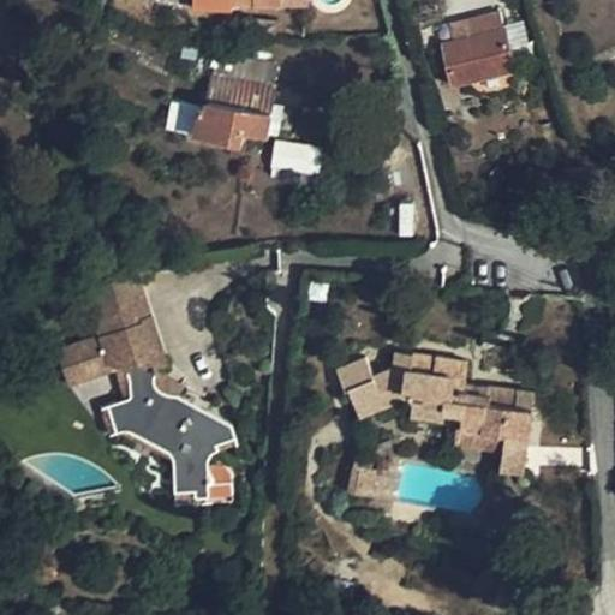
[(447,43),(457,82),(515,67),(506,29),(501,10),(499,10),(469,17),(473,36),(447,43)]
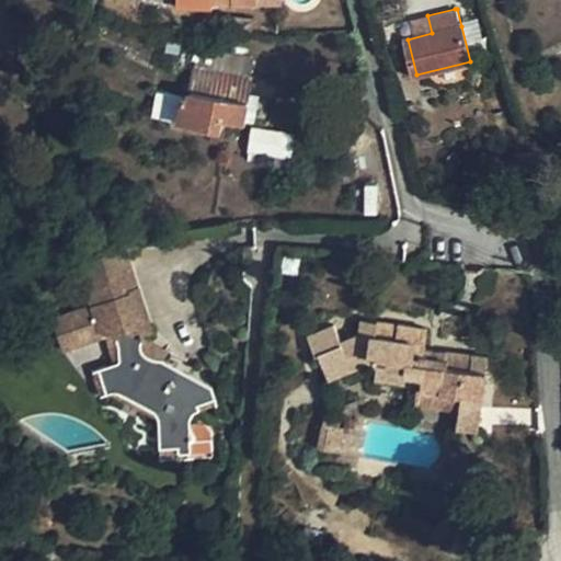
[(194,67),(252,77),(255,57),(198,46),(194,67)]
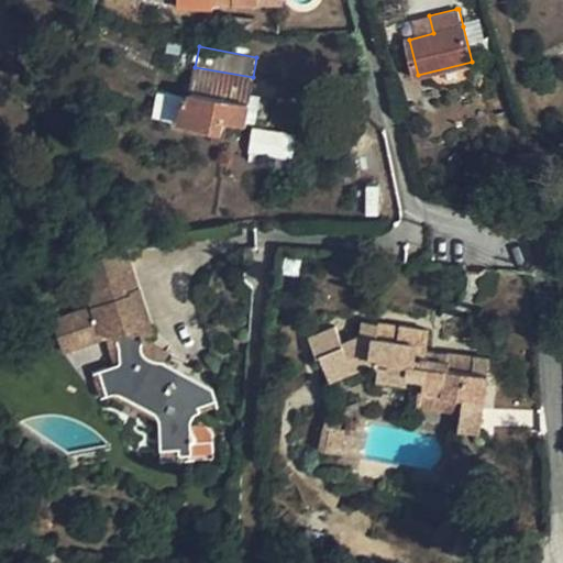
[(189,96),(183,95),(179,112),(177,120),(221,128),(223,117),(244,121),(253,77),(195,67),(189,96)]
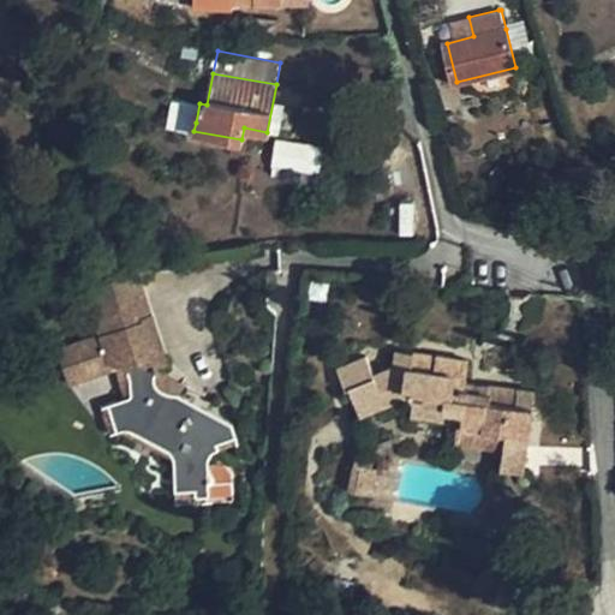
[(172,115),(196,123),(199,103),(177,97),(172,115)]
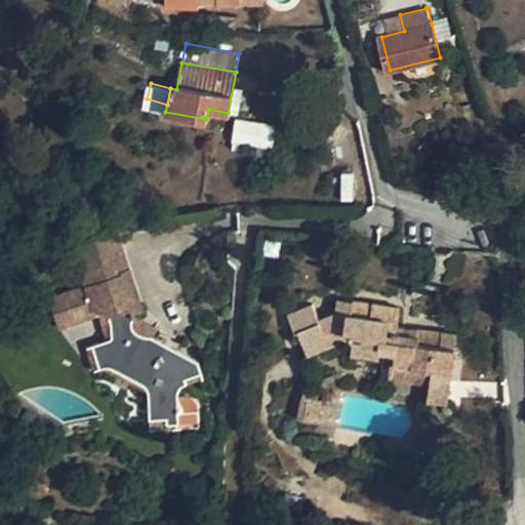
[(232,147),(272,146),(272,121),(232,122),(232,147)]
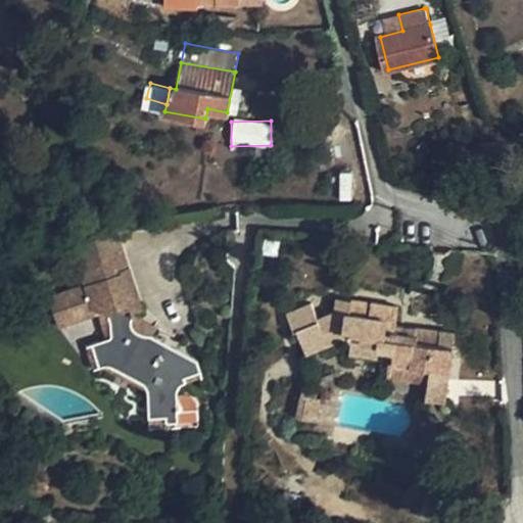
[(93,260),(124,250),(116,231),(70,246),(75,259),(91,254),(93,260)]
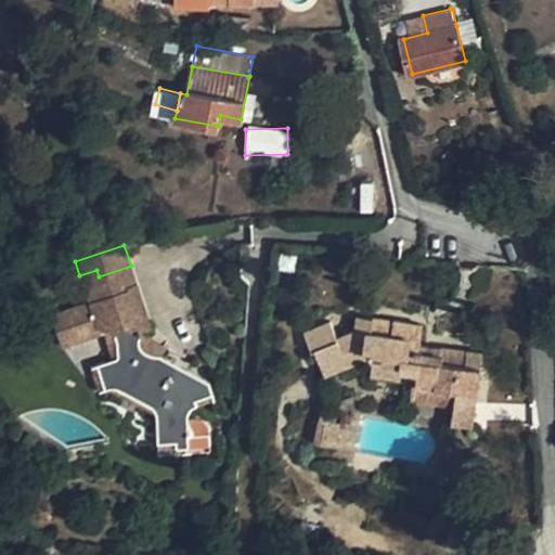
[(79,275),(88,300),(100,336),(104,334),(110,332),(115,334),(117,338),(117,340),(118,356),(118,357),(116,358),(113,359),(98,363),(106,389),(110,388),(115,386),(117,387),(118,387),(119,387),(152,405),(153,407),(155,409),(155,410),(156,412),(157,416),(158,440),(158,454),(175,454),(180,454),(188,453),(190,453),(190,443),(190,435),(193,434),(194,431),(193,429),(191,423),(189,421),(188,414),(189,411),(191,408),(194,407),(196,405),(195,400),(214,395),(209,383),(160,356),(158,356),(151,355),(146,353),(143,350),(141,347),(139,344),(140,339),(140,336),(141,335),(143,333),(145,330),(152,328),(138,283),(137,283),(131,266),(99,276),(97,270),(79,275)]
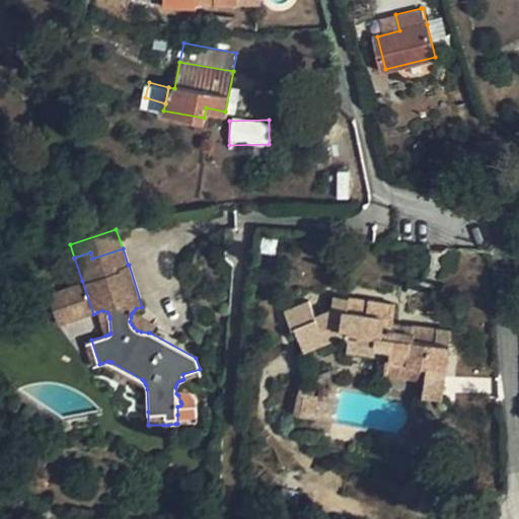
[(93,314),(82,281),(49,293),(60,324),(93,314)]
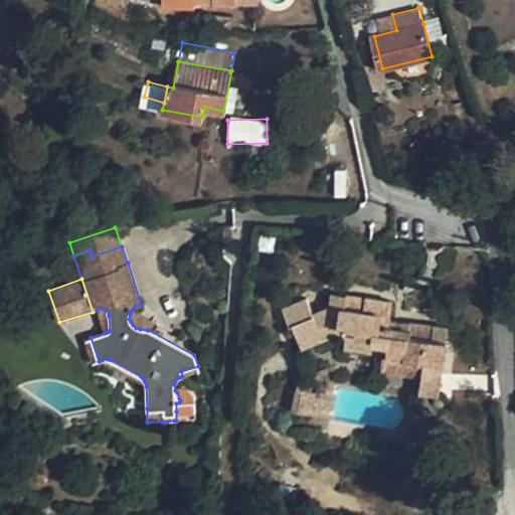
[(345,338),(385,344),(389,319),(392,302),(332,293),(330,307),(313,314),(307,299),(283,308),(290,325),(293,324),(302,347),(336,334),(345,338)]
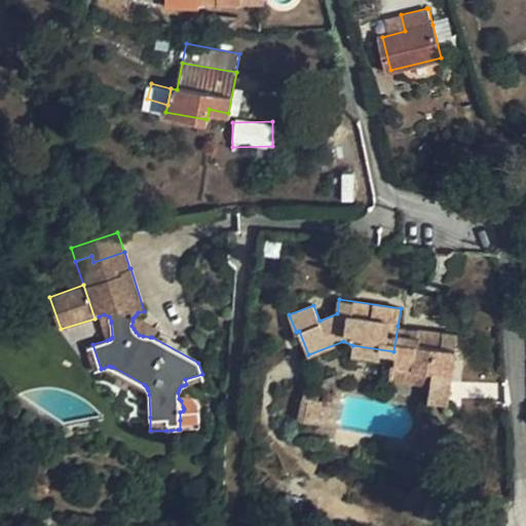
[(104,314),(99,316),(107,340),(110,339),(112,338),(112,337),(111,323),(111,321),(109,316),(104,314)]
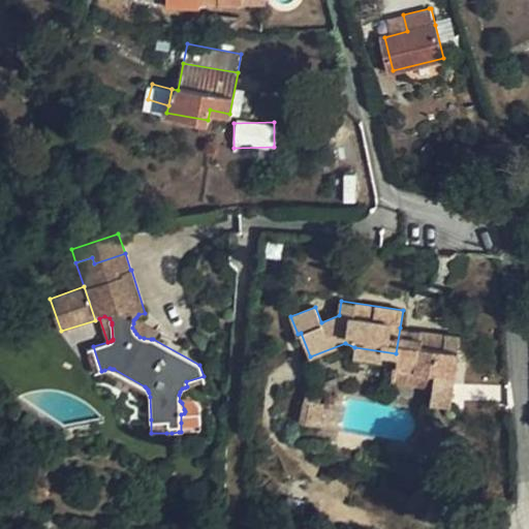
[(151,339),(153,339),(158,331),(136,317),(134,319),(133,320),(133,323),(132,328),(134,331),(136,334),(139,337),(144,338),(151,339)]
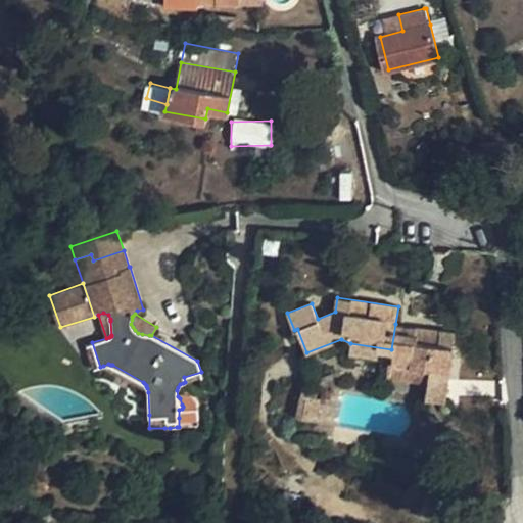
[(416,327),(395,324),(391,349),(389,361),(386,378),(388,378),(391,362),(430,367),(428,383),(426,398),(444,401),(455,333),(440,331),(439,337),(415,333),(416,327)]
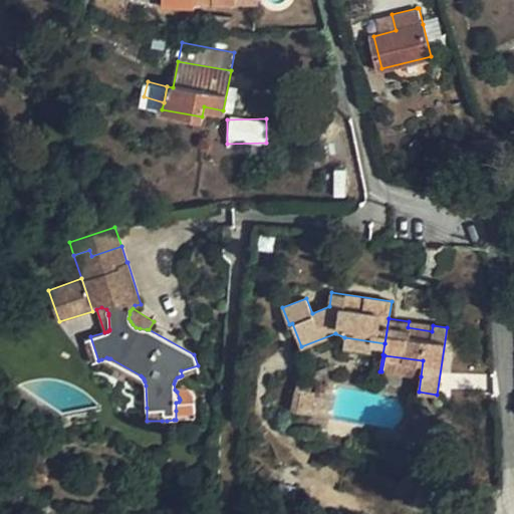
[(432,331),(433,325),(409,321),(408,327),(432,331)]
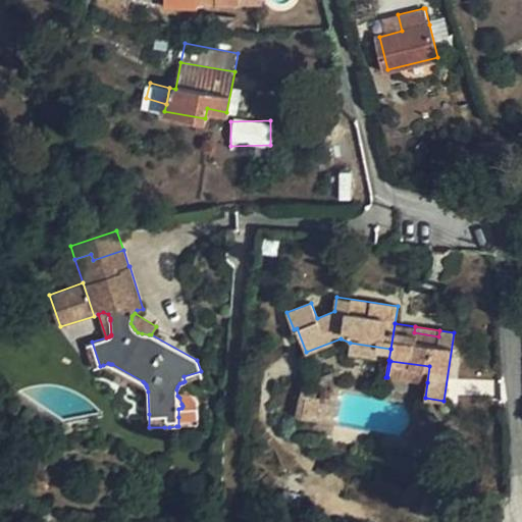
[(94,368),(100,366),(92,342),(87,344),(94,368)]
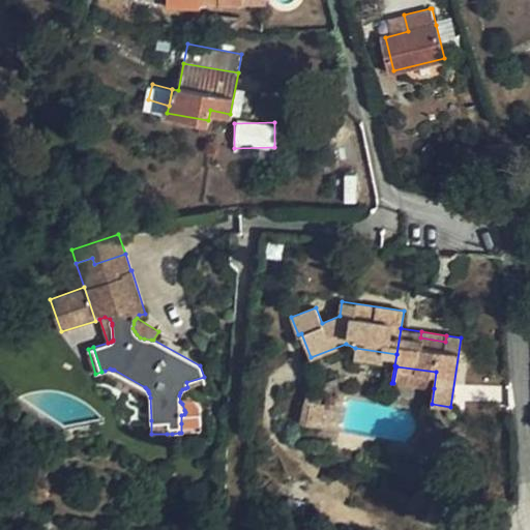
[(353,359),(394,365),(396,354),(355,348),(353,359)]
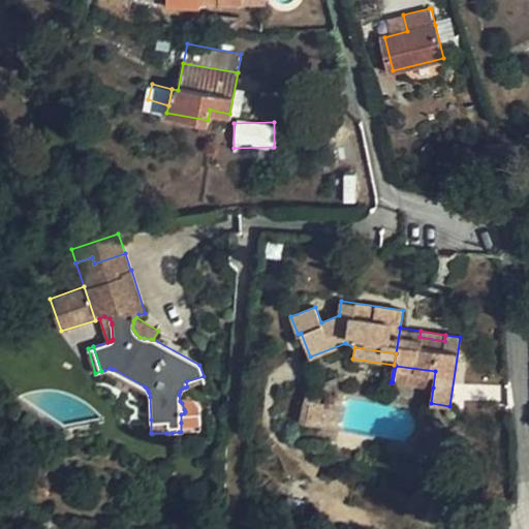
[(393,382),(433,387),(435,371),(396,366),(393,382)]
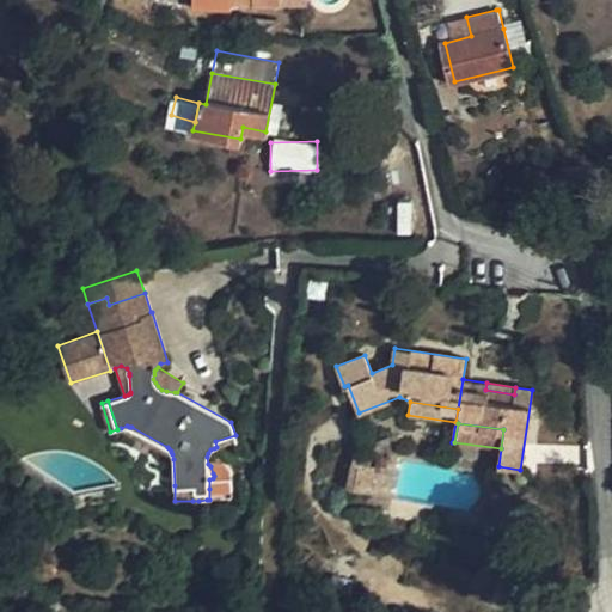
[(121,428),(172,454),(171,452),(171,451),(169,448),(167,447),(132,427),(130,427),(129,427),(127,426),(121,428)]
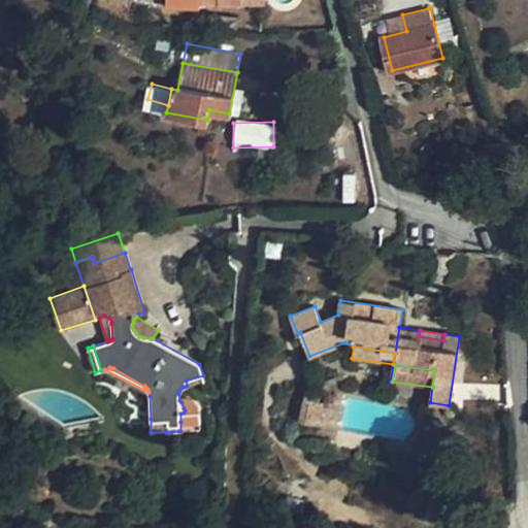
[(205,380),(203,375),(186,381),(187,386),(205,380)]
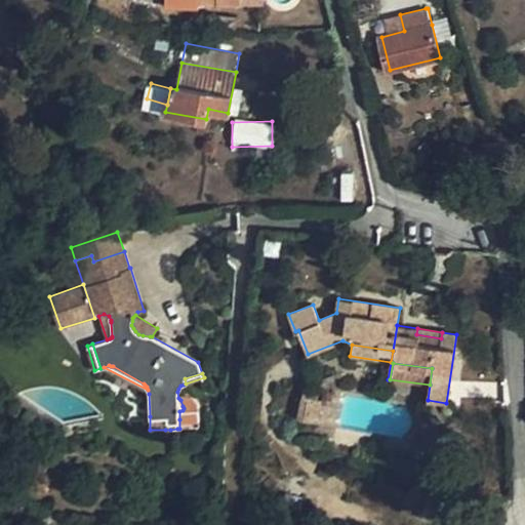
[(303,387),(297,416),(325,421),(329,399),(317,397),(318,390),(303,387)]
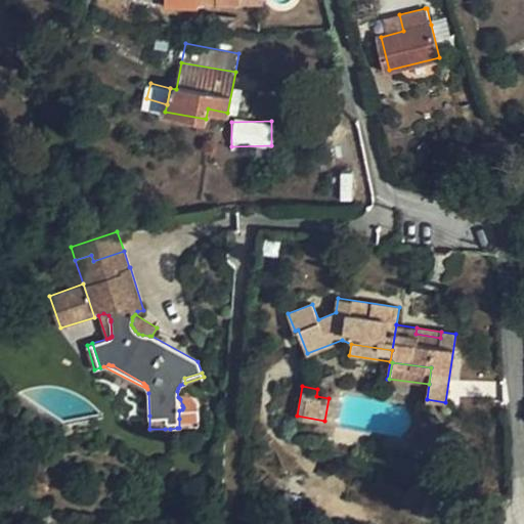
[(324,421),(297,416),(293,437),(319,443),(324,421)]
